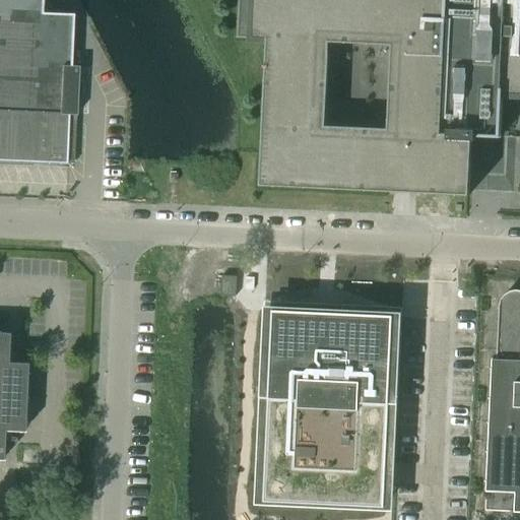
[(0,0),(0,160),(65,164),(66,126),(67,115),(75,116),(77,67),(69,67),(71,15),(41,14),(41,0),(0,0)]
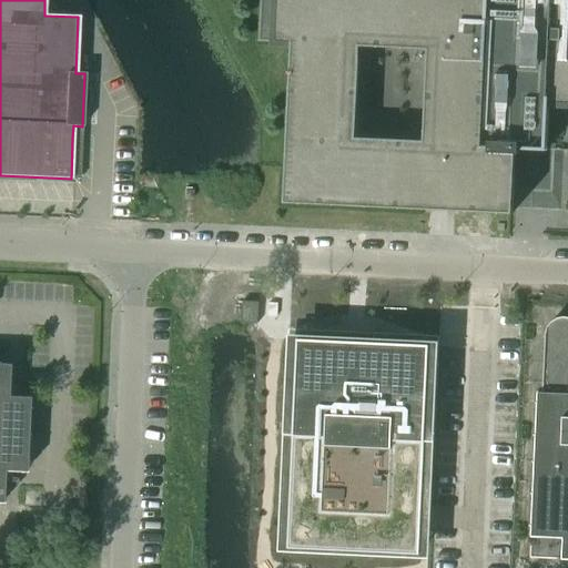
[(567,0),(262,0),(261,42),(270,42),(293,43),(285,203),(429,210),(455,211),(513,213),(516,153),(519,154),(519,149),(547,150),(549,103),(567,103),(567,0)]
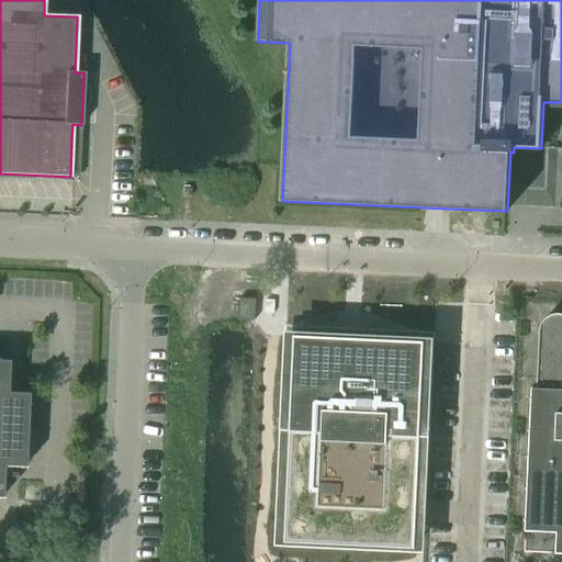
[(561,312),(559,312),(553,312),(548,314),(544,317),(542,321),(541,324),(540,328),(538,385),(531,385),(526,528),(525,552),(554,553),(561,553),(561,312)]
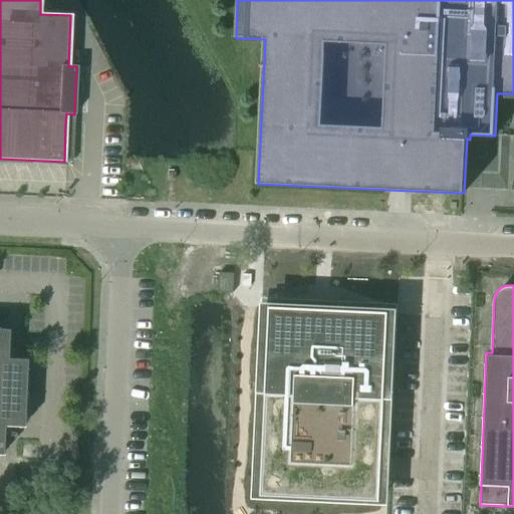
[(270,306),(262,498),(380,504),(389,311),(270,306)]
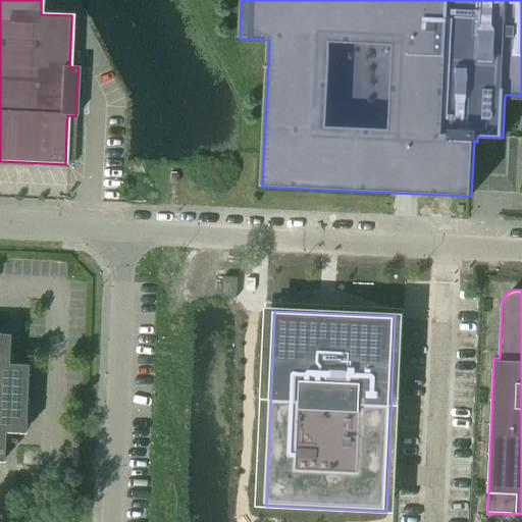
[(0,462),(2,463),(3,432),(22,433),(25,365),(6,364),(7,334),(0,333),(0,462)]
